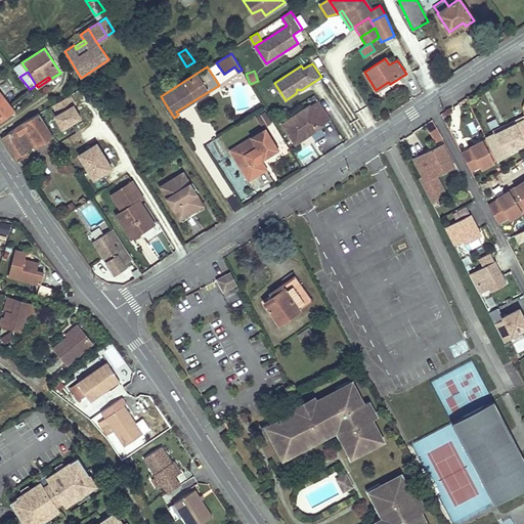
[(0,121),(14,111),(0,91),(0,121)]
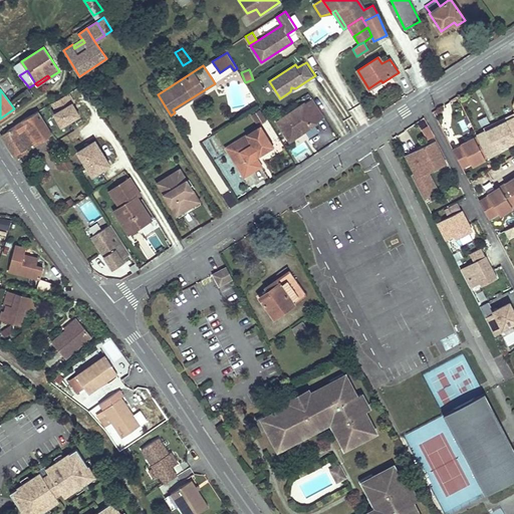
[(68,93),(52,103),(57,111),(54,113),(61,125),(79,115),(72,103),(74,102),(68,93)]
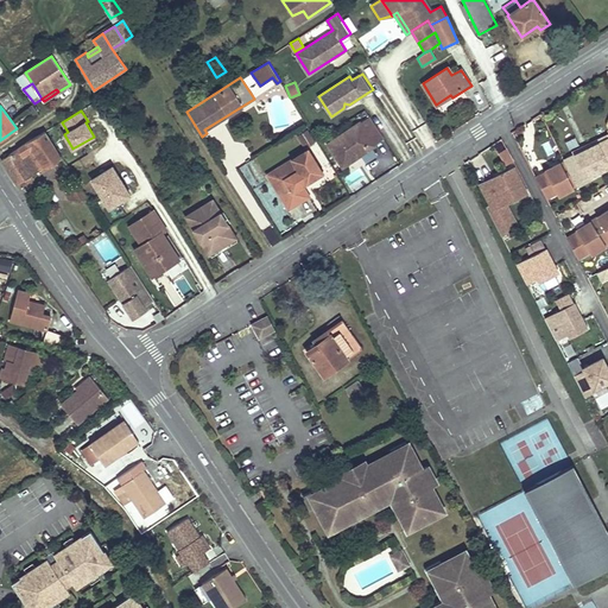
[(386,140),(372,118),(331,144),(344,165),(386,140)]
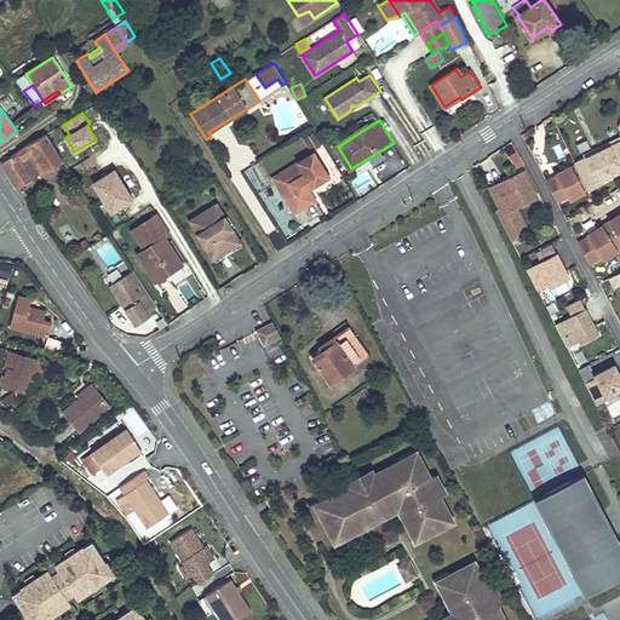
[(27,145),(1,164),(17,189),(63,160),(46,135),(27,145)]
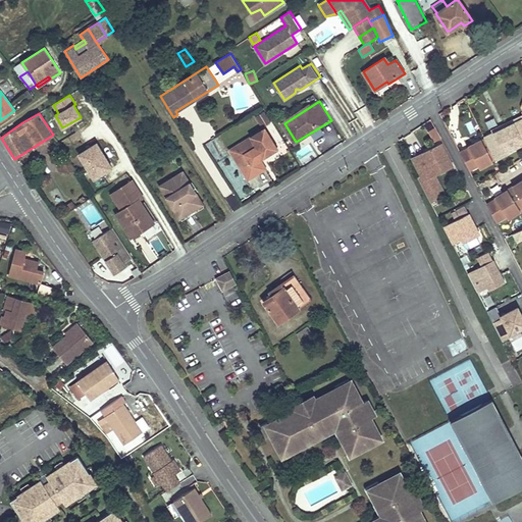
[(521,143),(521,119),(486,137),(498,159),(509,154),(507,151),(521,143)]
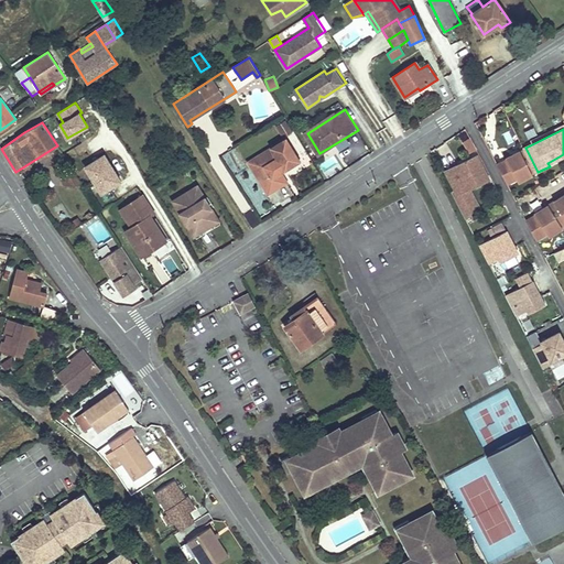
[(477,149),(470,138),(464,141),(469,152),(477,149)]
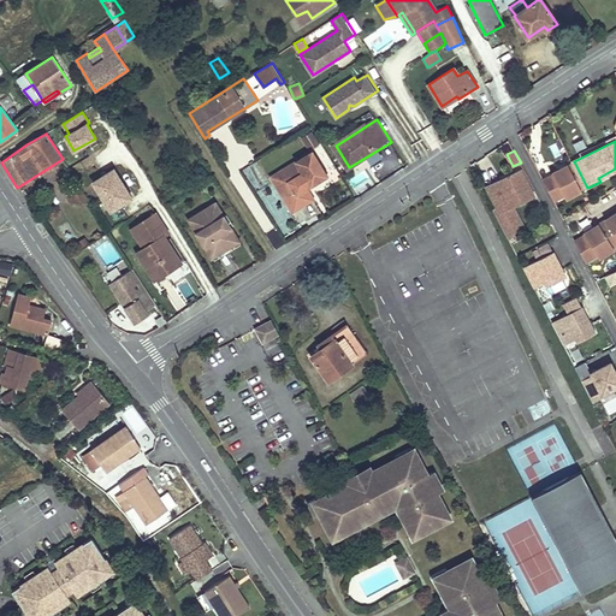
[(313,152),(273,177),(295,212),(315,199),(308,188),(304,182),(309,179),(313,185),(329,176),(313,152)]
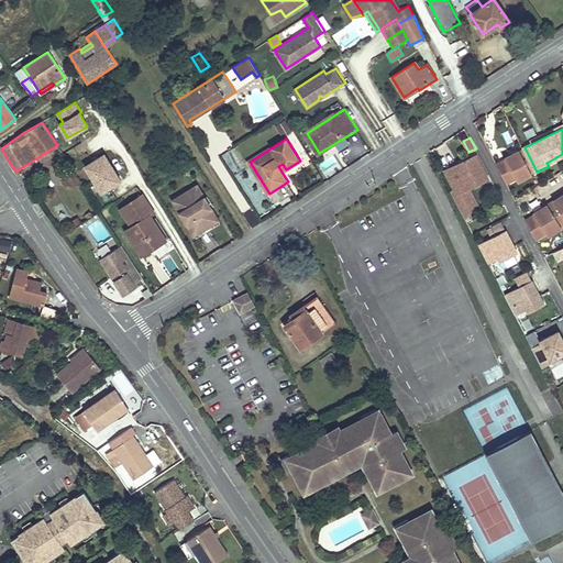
[(525,147),(519,151),(532,174),(537,172),(525,147)]
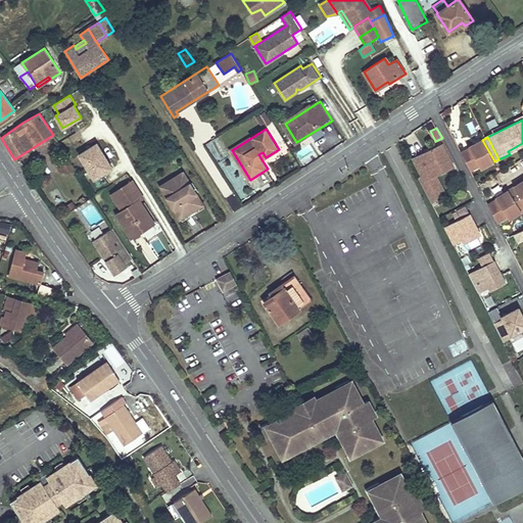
[(470,148),(461,152),(469,168),(478,163),(481,169),(494,161),(482,140),(469,146),(470,148)]
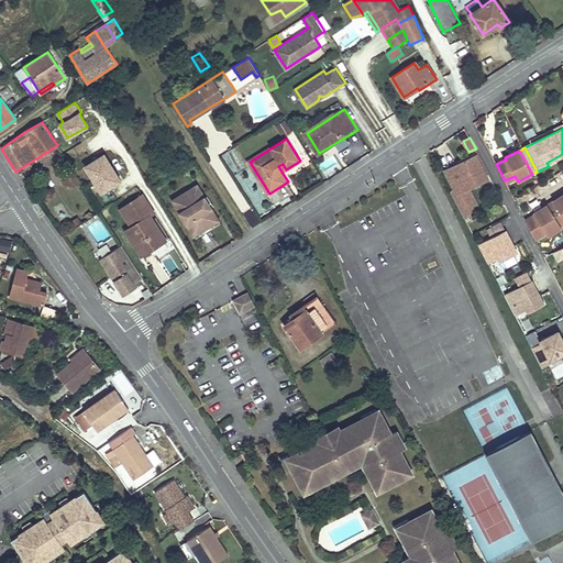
[(85,166),(92,179),(112,167),(103,154),(85,166)]
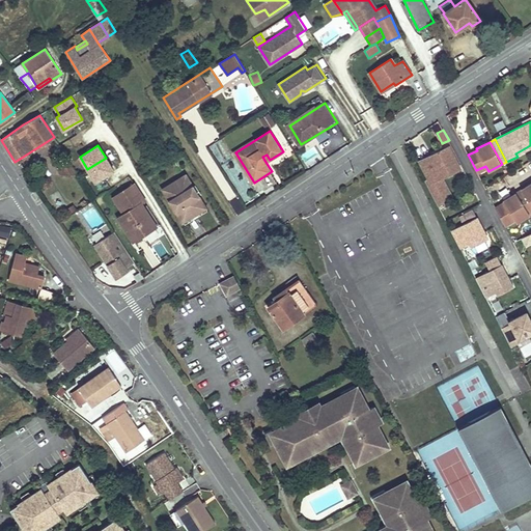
[(459,168),(448,147),(420,161),(428,177),(425,179),(438,204),(451,198),(445,186),(437,189),(434,182),(441,177),(459,168)]
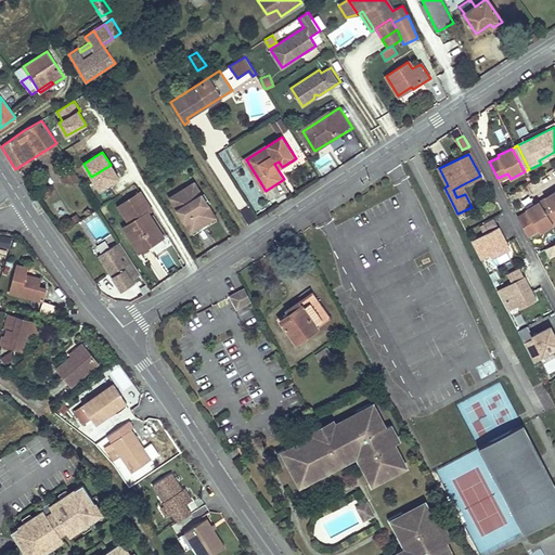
[(118,178),(111,165),(91,177),(99,190),(118,178)]
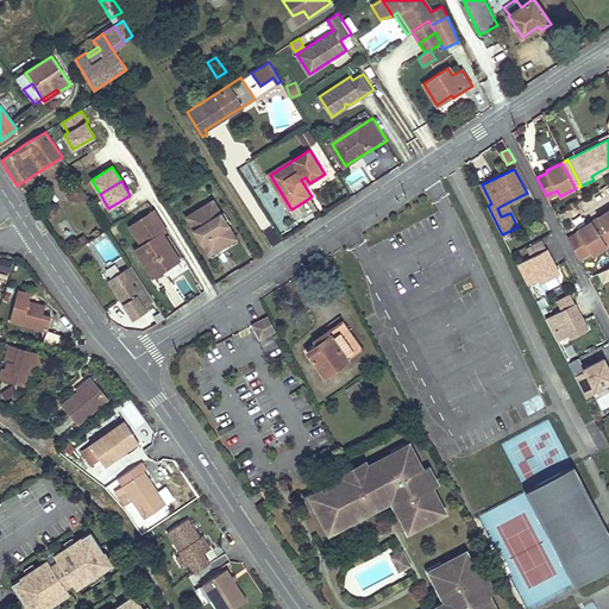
[(213,201),(187,218),(211,255),(225,245),(223,242),(234,234),(226,221),(223,224),(219,217),(223,214),(213,201)]
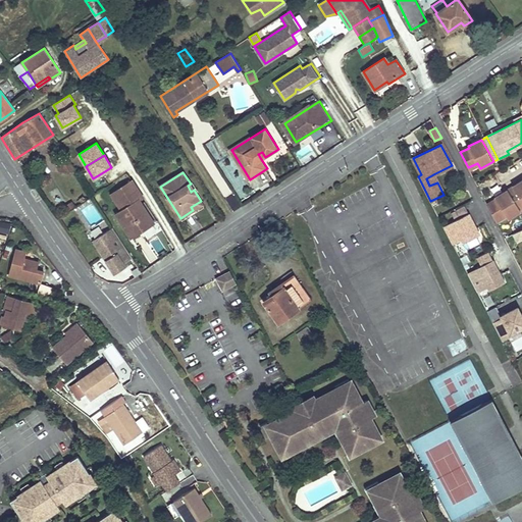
[(437,183),(433,174),(426,178),(429,186),(437,183)]
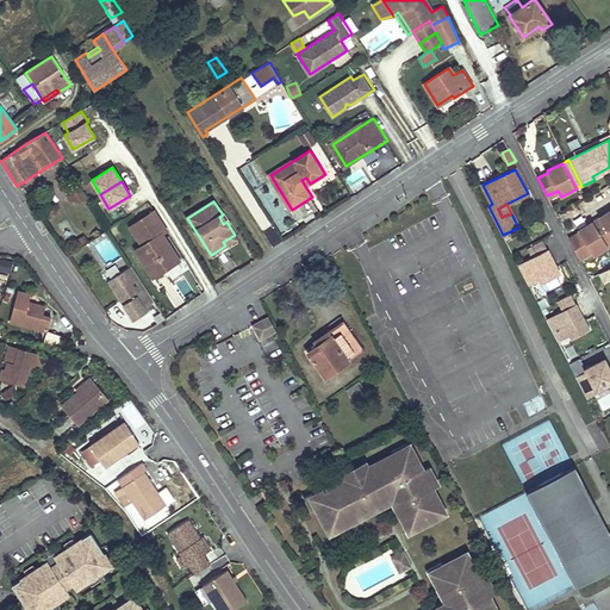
[(154,211),(131,226),(143,246),(136,250),(148,269),(157,263),(163,272),(180,261),(165,236),(162,238),(160,236),(163,234),(167,231),(154,211)]
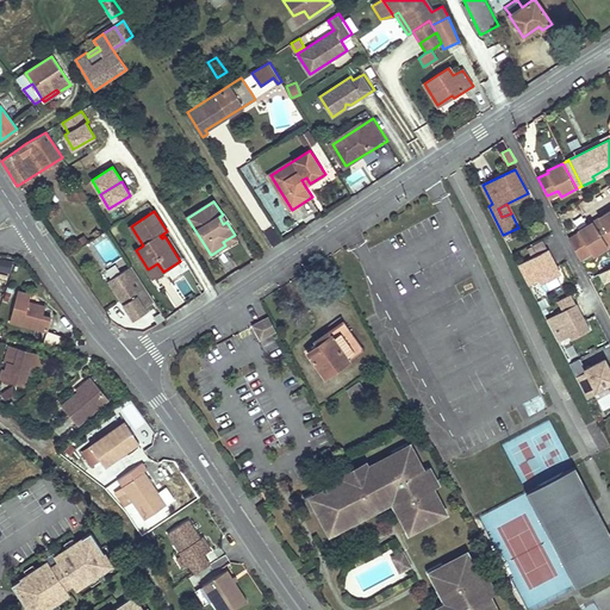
[(609,211),(599,218),(609,235),(609,211)]
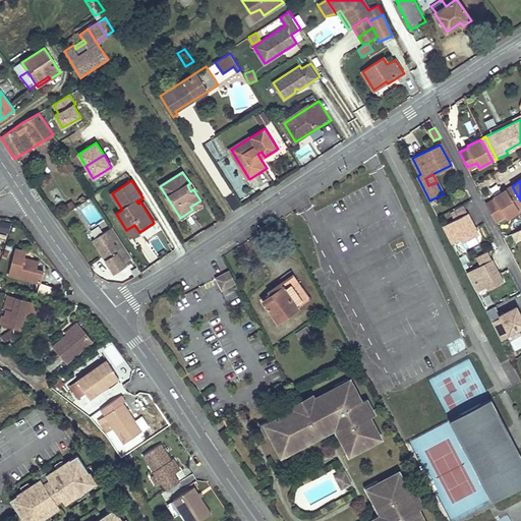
[(520,200),(512,186),(507,189),(520,211),(520,209),(520,200)]
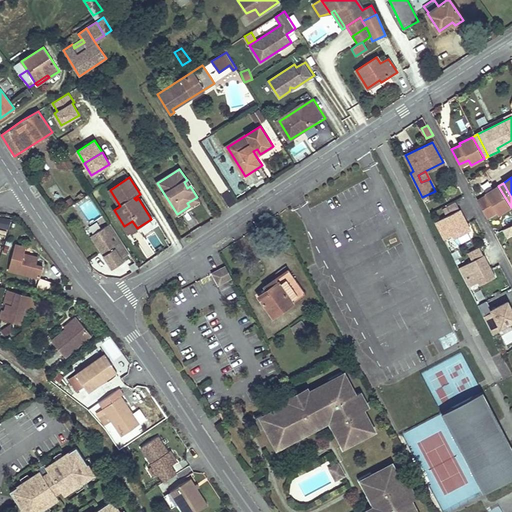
[(486,195),(478,200),(488,219),(497,213),(498,214),(511,207),(498,186),(485,194),(486,195)]
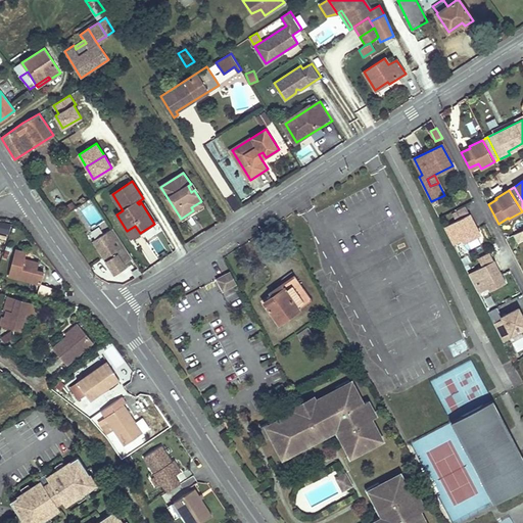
[(203,204),(201,201),(191,207),(193,210),(203,204)]
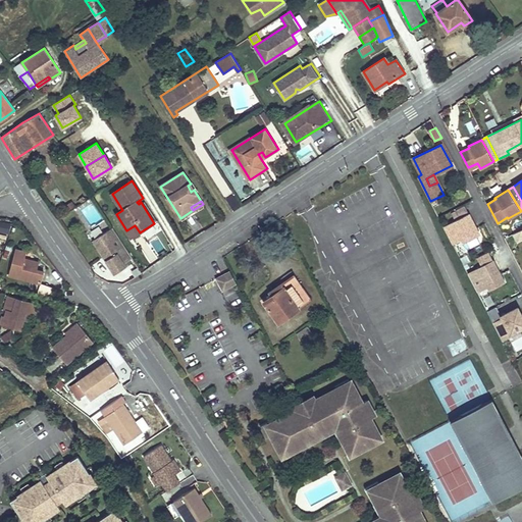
[(479,235),(469,213),(444,226),(453,244),(462,240),(463,243),(479,235)]
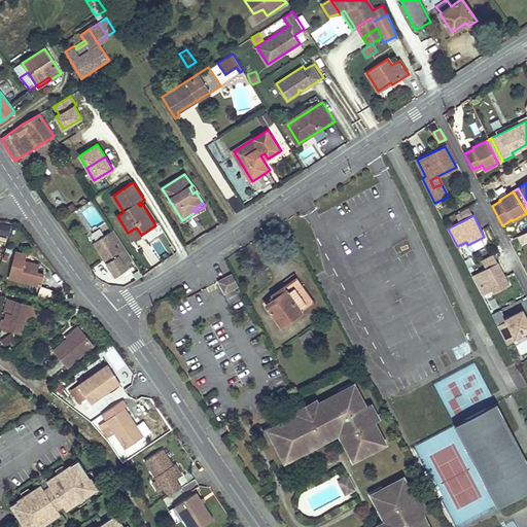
[(0,222),(0,233),(8,236),(11,226),(0,222)]
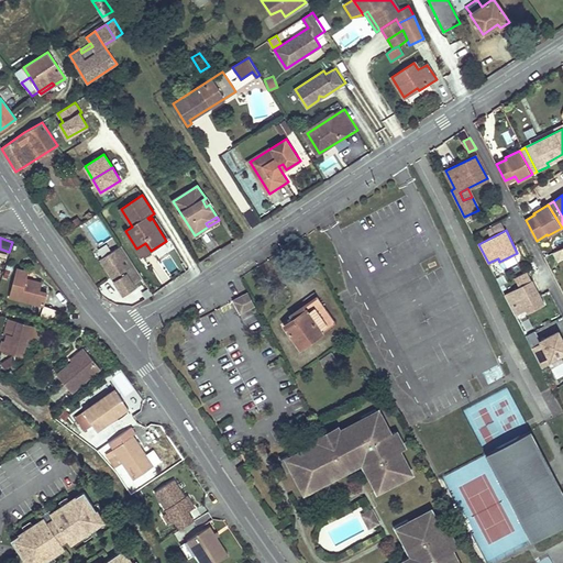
[(135,287),(133,284),(143,277),(121,244),(101,257),(124,294),(135,287)]
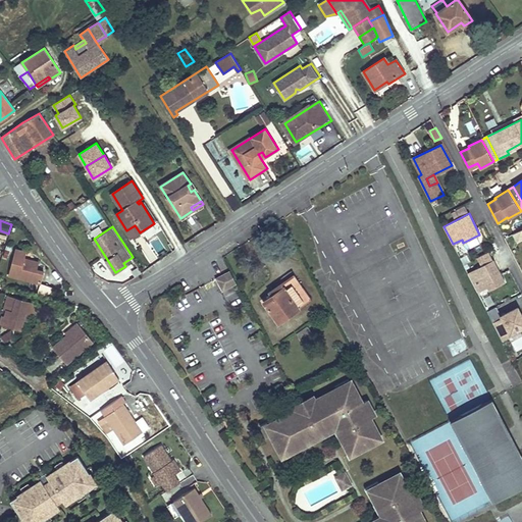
[(27,253),(15,250),(9,275),(41,284),(44,272),(37,270),(39,263),(30,261),(29,263),(23,262),(24,259),(27,253)]
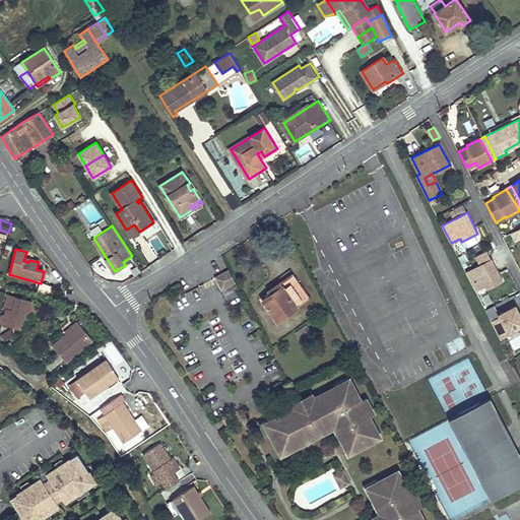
[(485,251),(474,256),(479,265),(490,260),(485,251)]
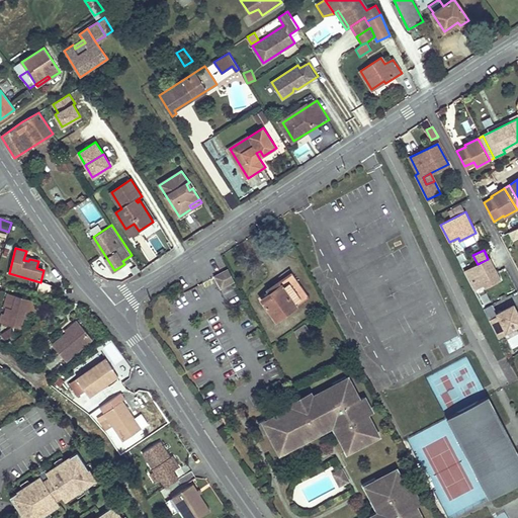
[(478,264),(463,271),(472,289),(483,283),(485,287),(500,279),(489,258),(488,259),(478,264)]
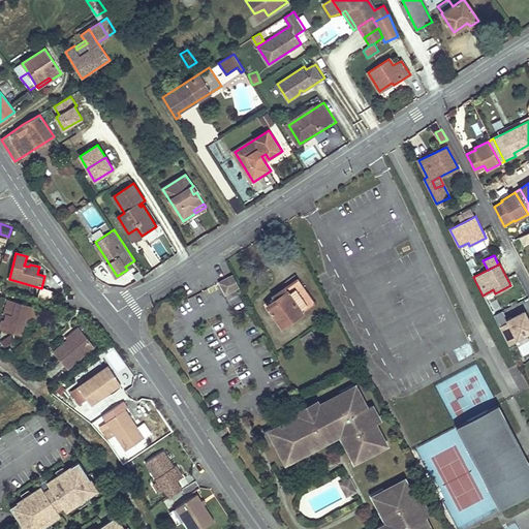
[(232,276),(219,283),(225,296),(239,288),(232,276)]
